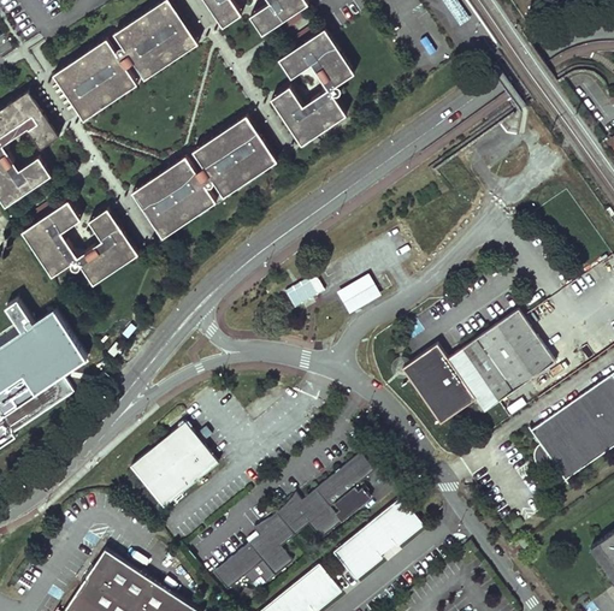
[(140,76),(194,40),(167,0),(164,0),(113,34),(123,48),(119,48),(117,49),(116,53),(106,39),(53,75),(83,122),(136,85),(127,70),(133,65),(140,76)]
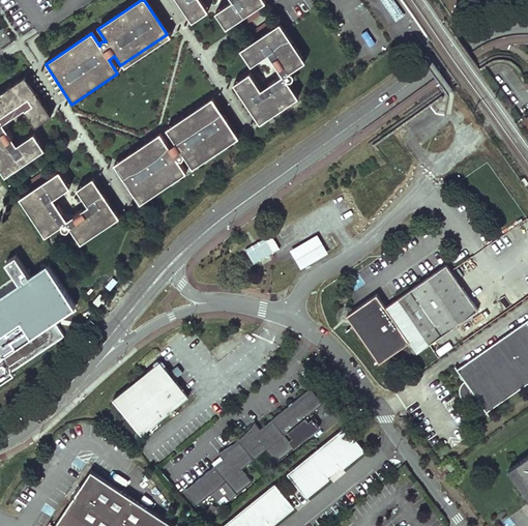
[(228,0),(231,3),(214,15),(225,31),(264,4),(261,0),(174,0),(192,24),(207,13),(198,0),(228,0)]
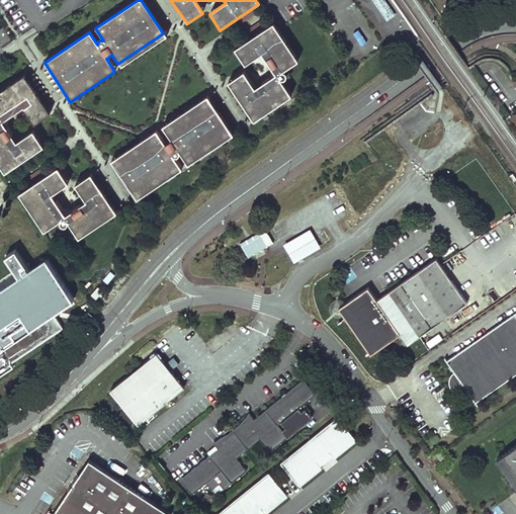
[(367,0),(385,24),(392,19),(394,18),(380,0),(367,0)]
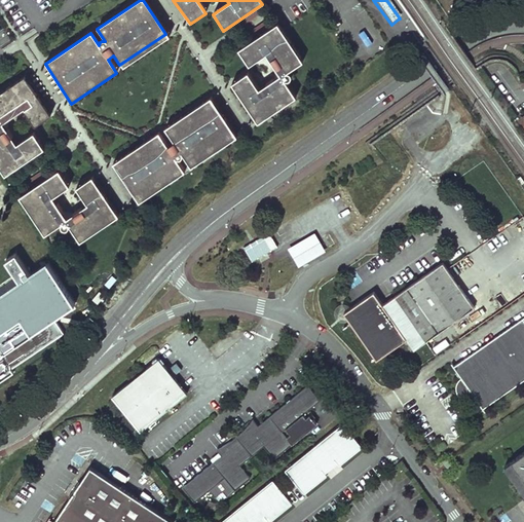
[(275,25),(237,50),(249,67),(264,57),(274,71),(272,81),(258,91),(247,74),(230,85),(257,124),(295,99),(284,82),(287,79),(285,75),(301,64),(275,25)]
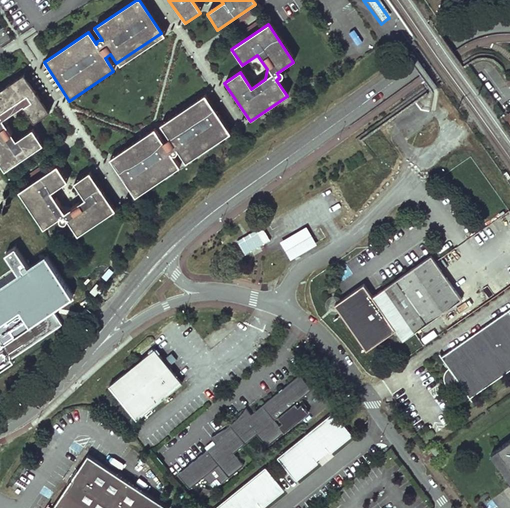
[(161,33),(116,63),(119,67),(164,37),(161,33)]
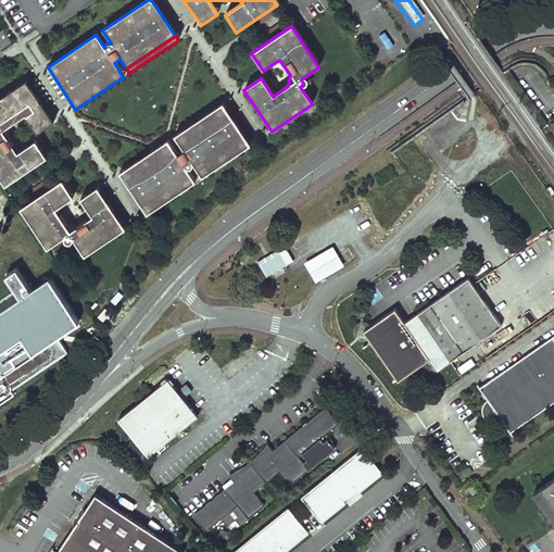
[(52,124),(25,83),(0,99),(0,180),(4,187),(46,160),(34,141),(16,154),(7,138),(9,127),(24,117),(36,135),(52,124)]
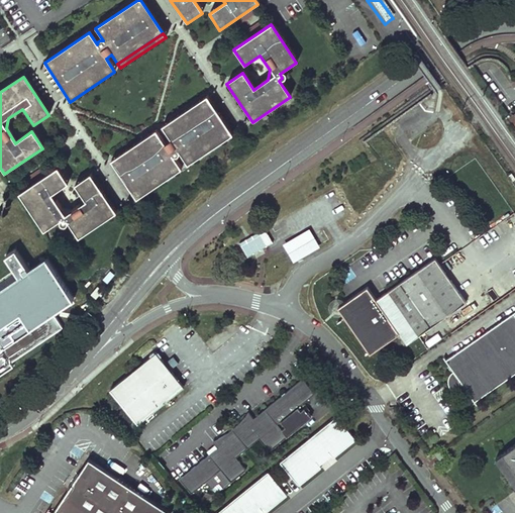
[(231,136),(206,97),(161,127),(170,141),(164,144),(155,131),(110,162),(136,200),(181,171),(173,159),(176,159),(178,157),(179,154),(187,167),(231,136)]
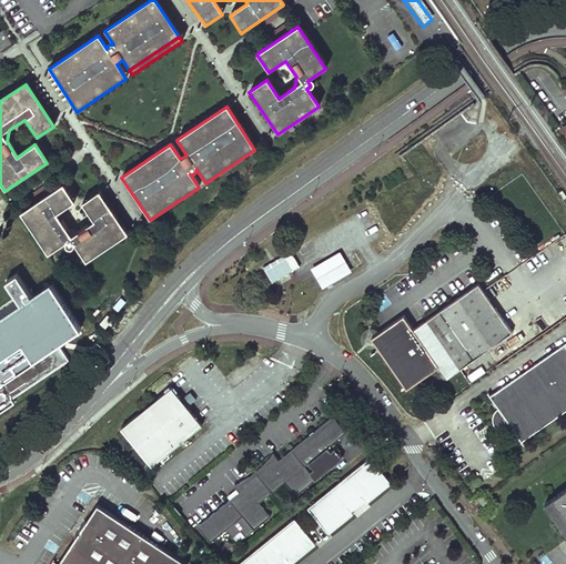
[(128,235),(99,193),(81,204),(93,223),(78,233),(67,231),(56,214),(73,203),(62,185),(20,214),(48,255),(67,243),(70,247),(73,244),(86,263),(128,235)]
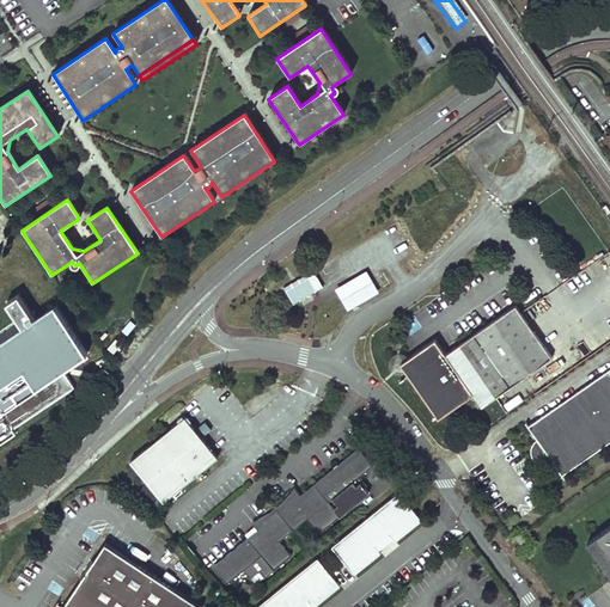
[(311,274),(280,290),(290,308),(312,296),(321,292),(311,274)]
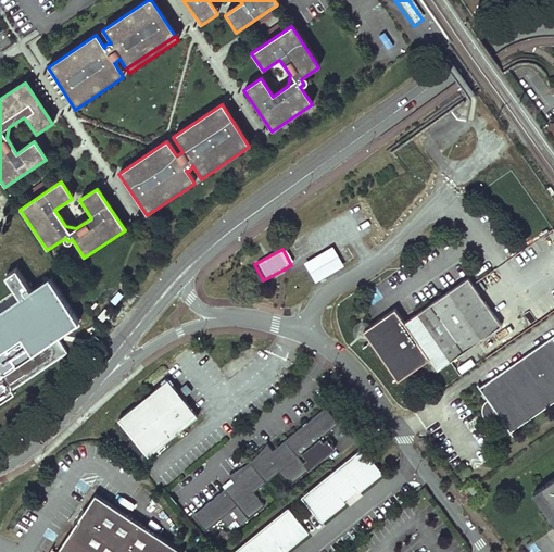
[(332,251),(302,264),(311,285),(342,272),(332,251)]
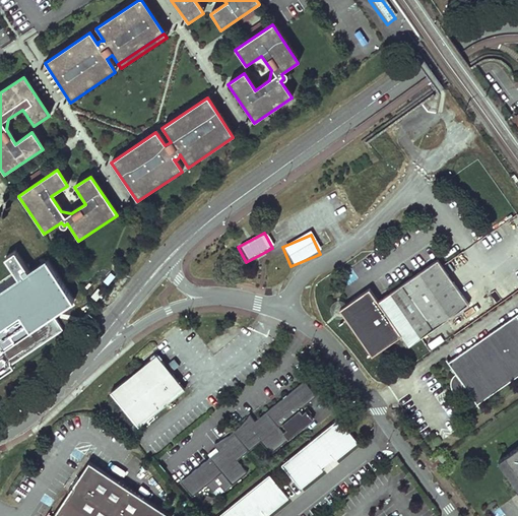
[(0,374),(61,332),(51,318),(72,303),(45,262),(27,273),(14,254),(3,261),(16,280),(0,292),(0,374)]
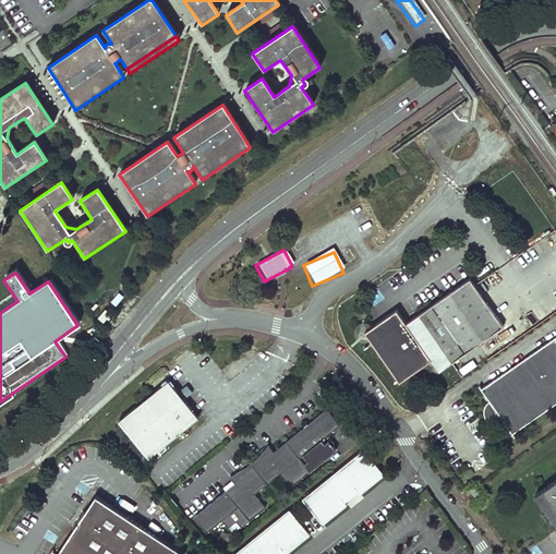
[(428,362),(437,373),(498,330),(467,285),(406,327),(394,311),(383,318),(362,334),(398,384),(428,362)]
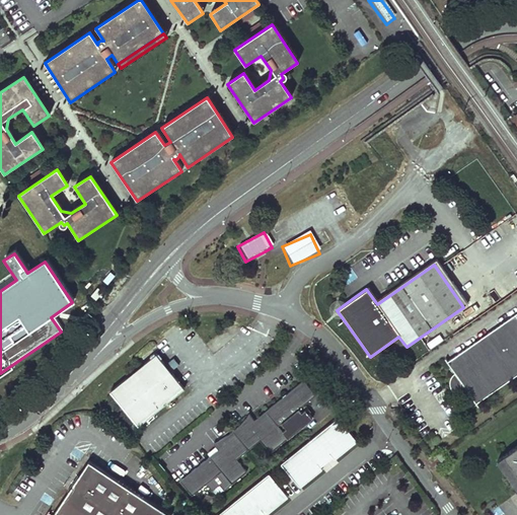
[(456,382),(452,385),(457,392),(461,389),(465,394),(473,407),(516,376),(516,322),(513,317),(444,365),(453,377),(456,382)]
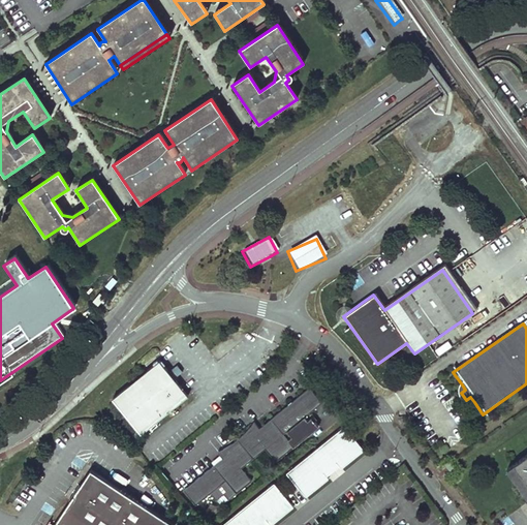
[(112,401),(141,436),(186,398),(162,368),(158,363),(112,401)]
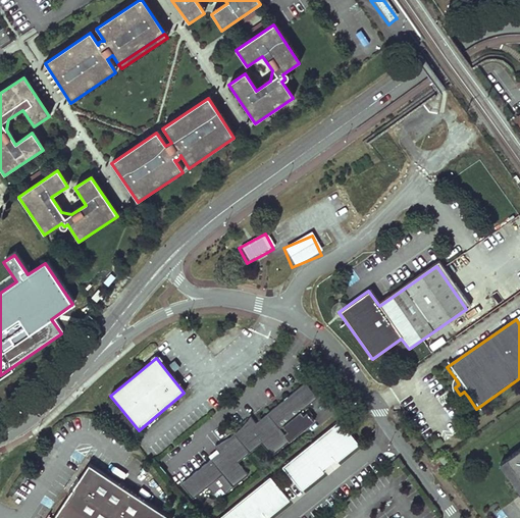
[(466,398),(468,397),(464,392),(460,395),(455,387),(459,384),(456,379),(454,380),(453,382),(452,384),(451,387),(451,390),(452,393),(453,395),(455,397),(458,398),(460,399),(463,399),(466,398)]
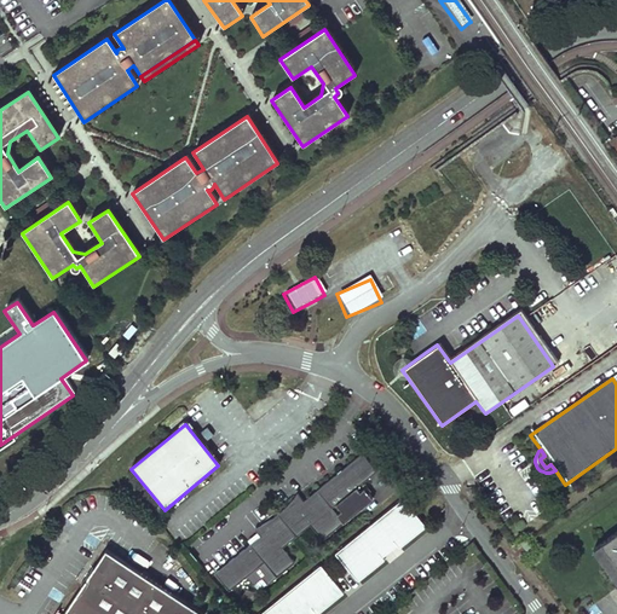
[(305,502),(299,496),(290,505),(277,519),(294,539),(309,528),(321,543),(341,526),(329,511),(375,474),(362,457),(318,491),(323,497),(310,508),(305,502)]
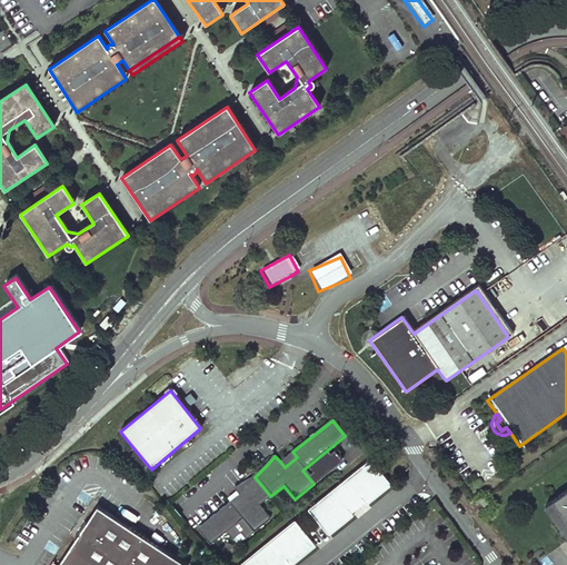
[(488,438),(479,445),(488,459),(498,453),(488,438)]
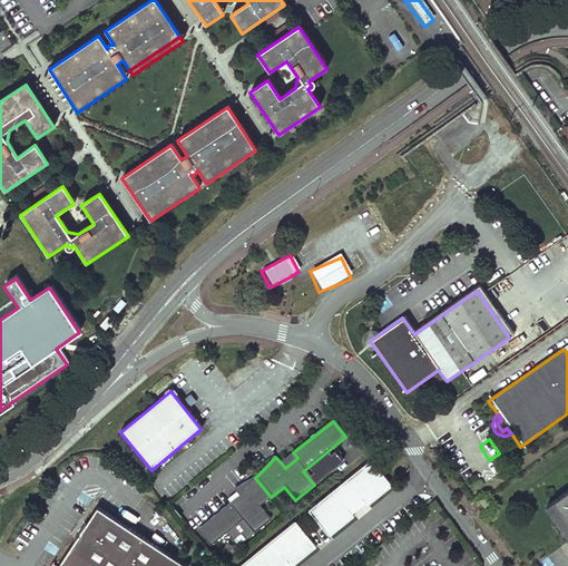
[(297,458),(293,452),(281,462),(285,468),(297,458)]
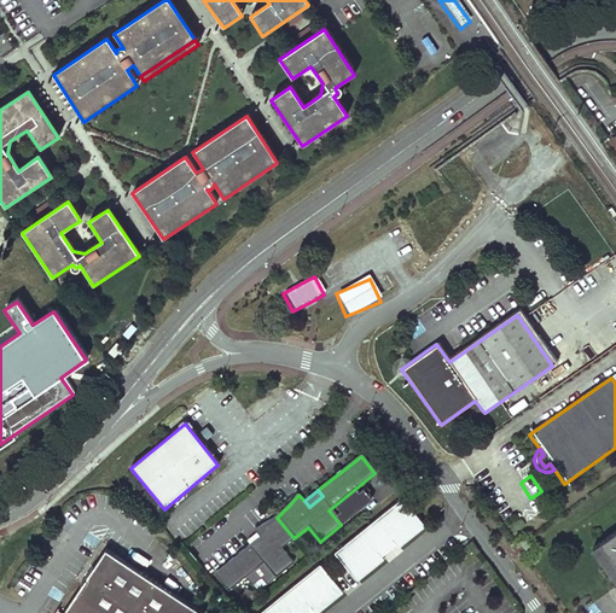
[(396,550),(423,529),(400,501),(332,555),(355,584),(382,562),(379,559),(377,555),(390,543),(394,547),(396,550)]
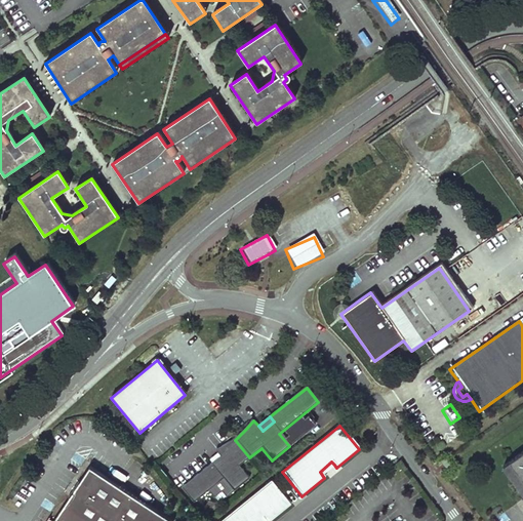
[(237,468),(249,457),(235,440),(223,448),(211,454),(216,461),(220,465),(204,479),(200,474),(177,491),(190,507),(219,482),(230,495),(248,481),(237,468)]
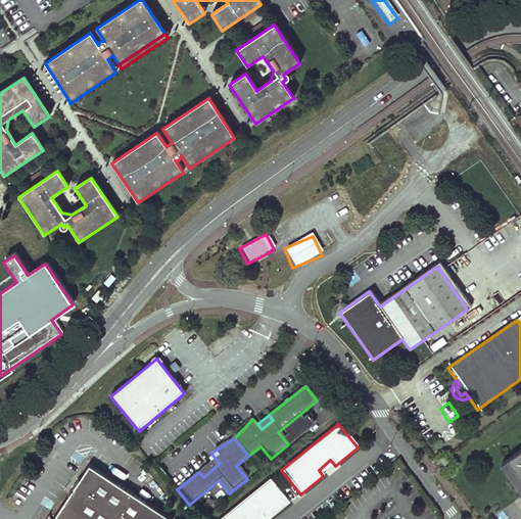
[(520,457),(499,473),(520,506),(520,457)]
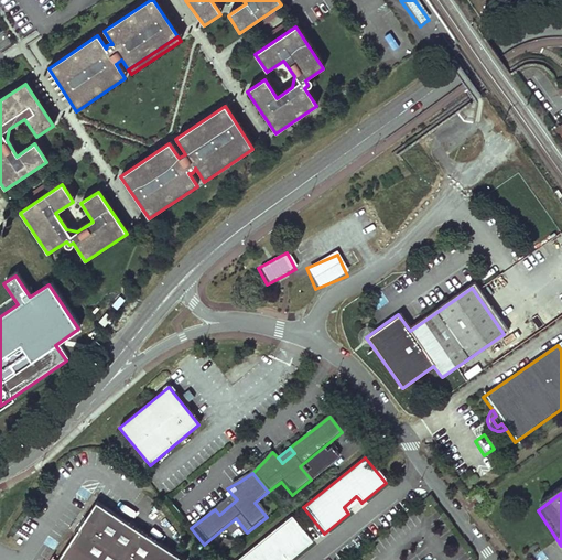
[(237,499),(233,495),(215,509),(219,515),(237,499)]
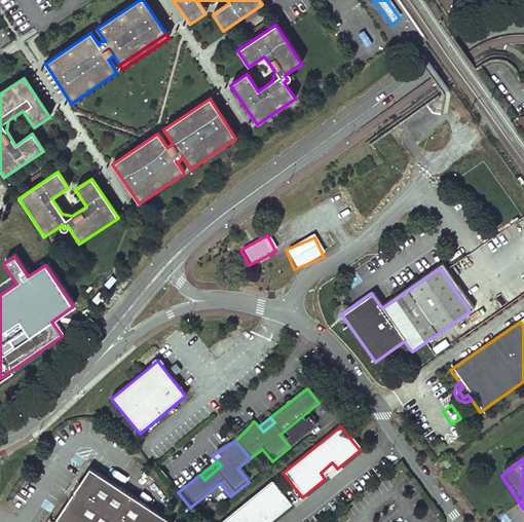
[(335,465),(332,462),(321,473),(323,476),(335,465)]
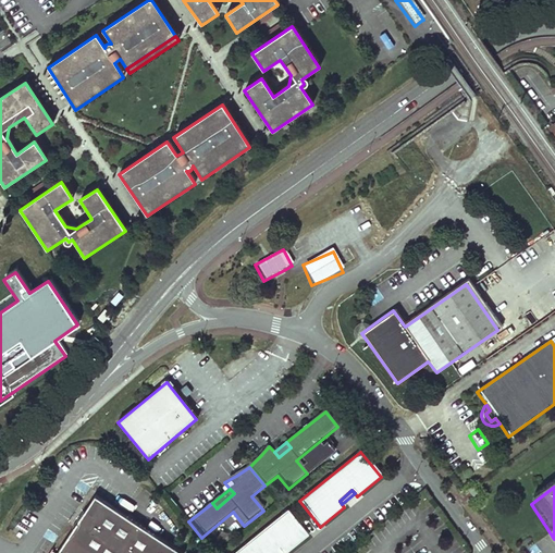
[(471,503),(477,499),(470,490),(465,493),(471,503)]
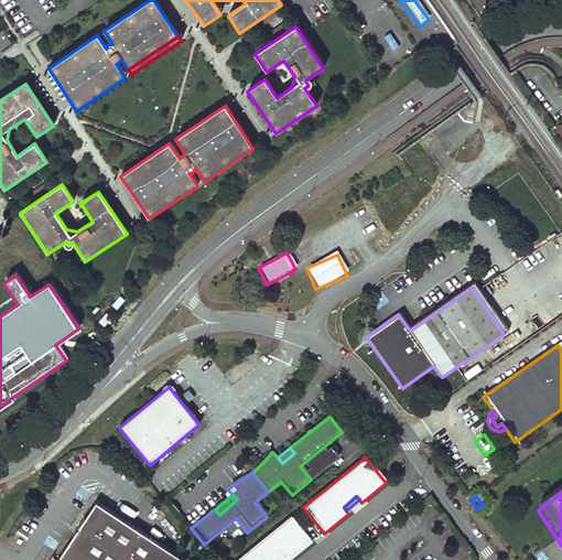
[(96,504),(57,559),(179,559),(121,521),(96,504)]
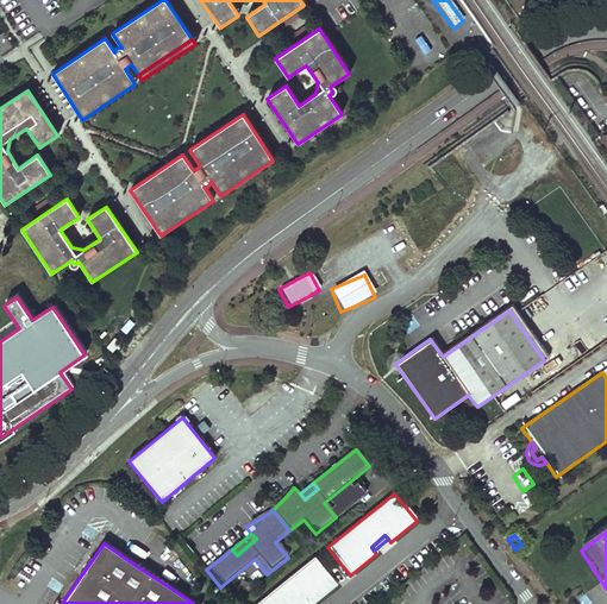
[(301,603),(304,602),(305,603),(315,603),(336,586),(313,559),(257,603),(301,603)]
